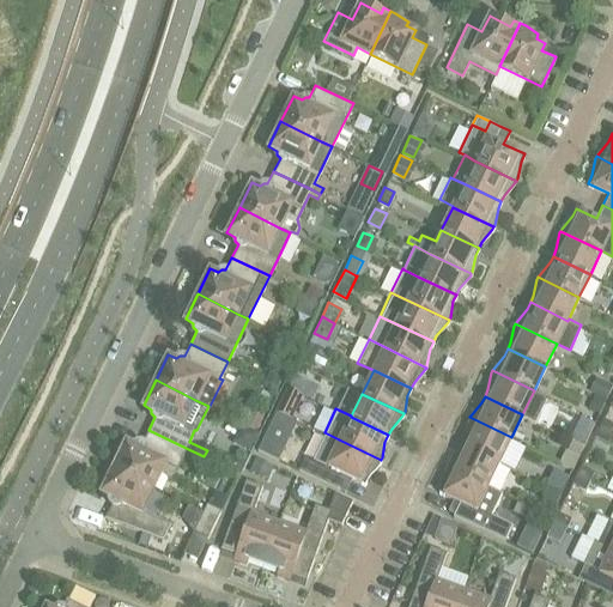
[(499,461),(511,437),(469,417),(468,419),(466,436),(462,442),(499,461)]
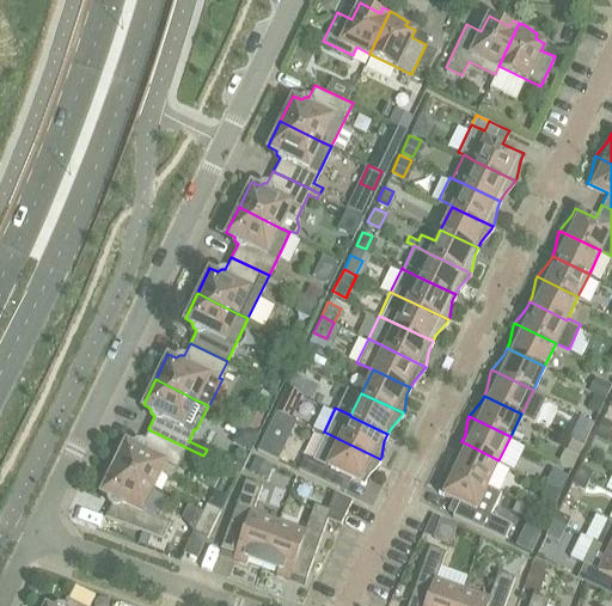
[(611,420),(603,416),(598,426),(611,432),(611,429),(611,420)]
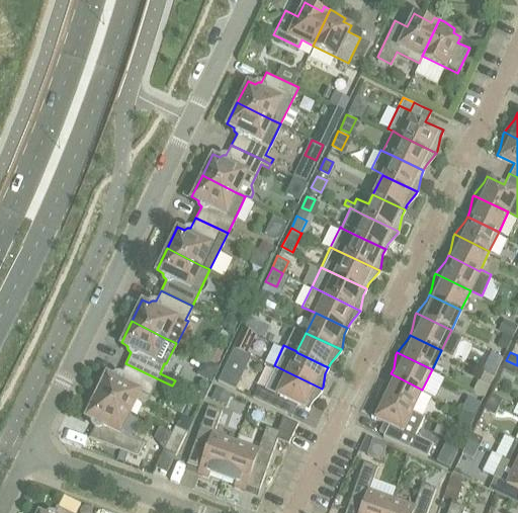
[(500,363),(499,362),(489,357),(483,368),(494,374),(500,363)]
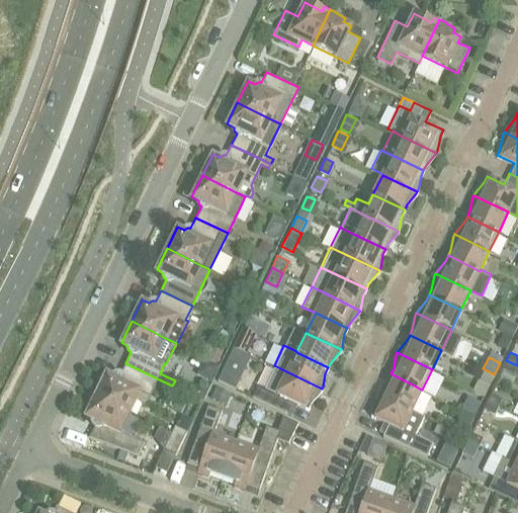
[(517,365),(506,360),(503,367),(514,372),(517,365)]
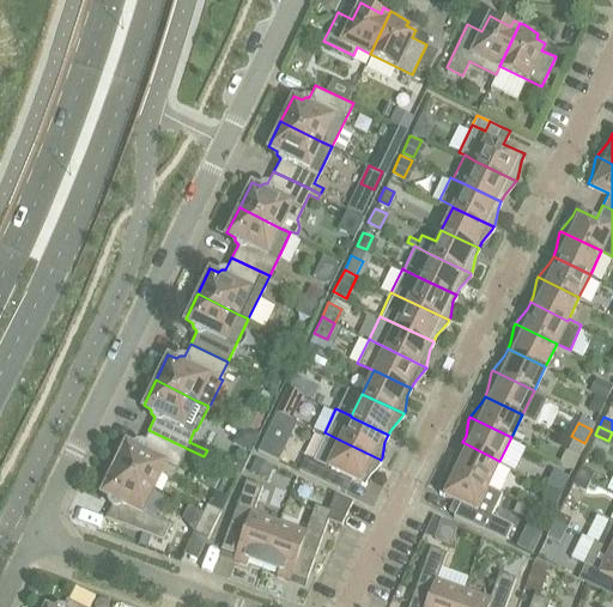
[(134,444),(126,441),(114,466),(155,486),(161,471),(171,477),(183,453),(202,461),(204,456),(186,448),(149,430),(143,442),(138,442),(134,444)]
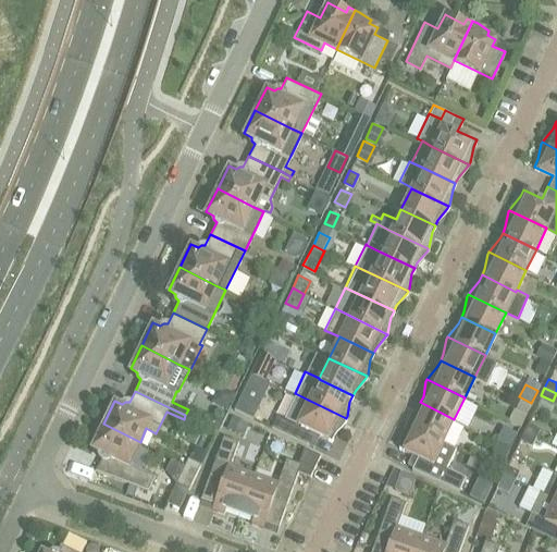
[(345,420),(346,418),(308,400),(295,393),(284,416),(277,413),(272,425),(307,442),(312,430),(332,439),(335,432),(345,420)]
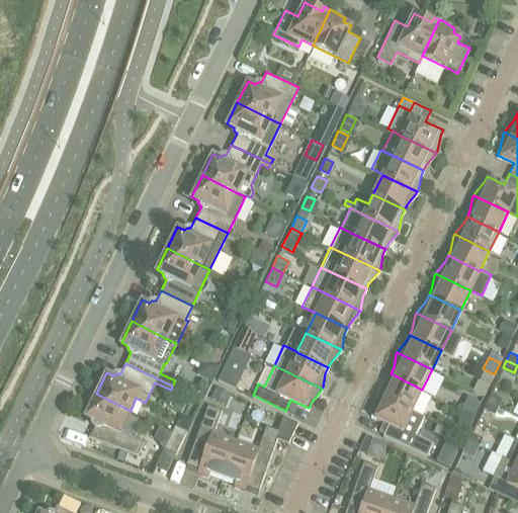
[(378,391),(377,392),(413,409),(422,390),(391,373),(387,379),(378,391)]
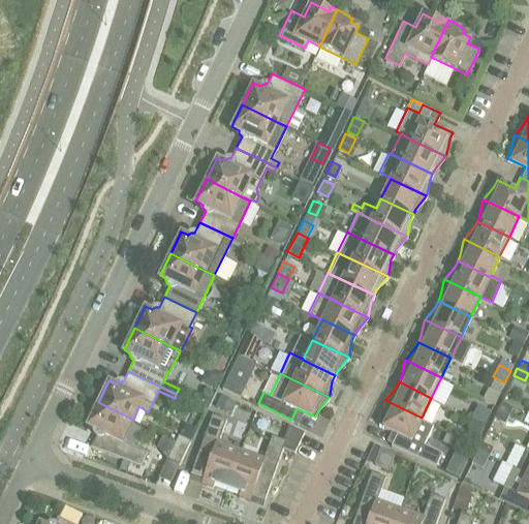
[(500,391),(488,386),(483,397),(494,402),(500,391)]
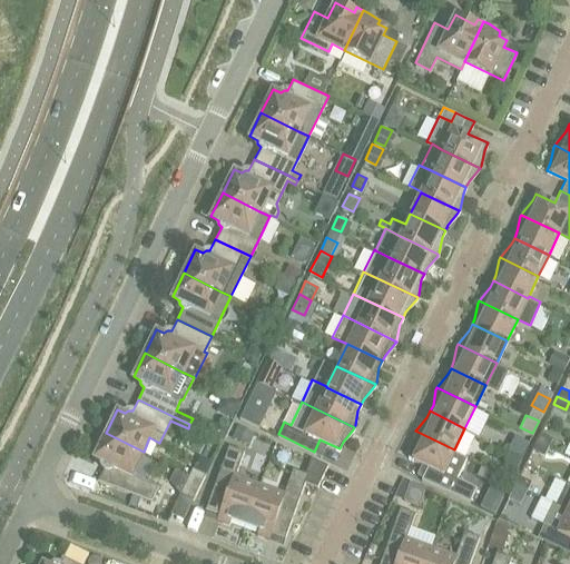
[(467,455),(454,449),(415,431),(414,433),(412,448),(409,455),(428,465),(422,477),(431,482),(470,498),(477,485),(457,476),(467,455)]
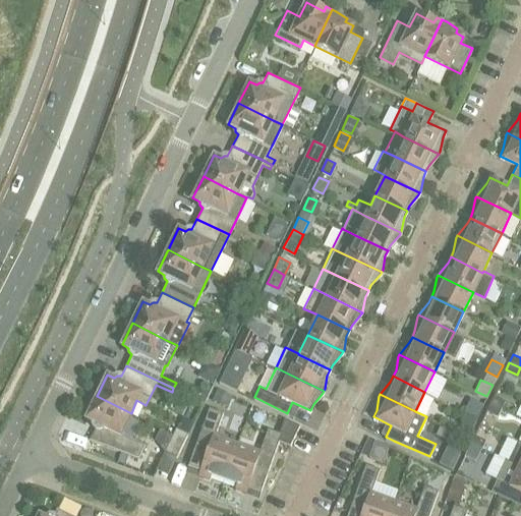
[(494,394),(490,401),(501,407),(505,399),(494,394)]
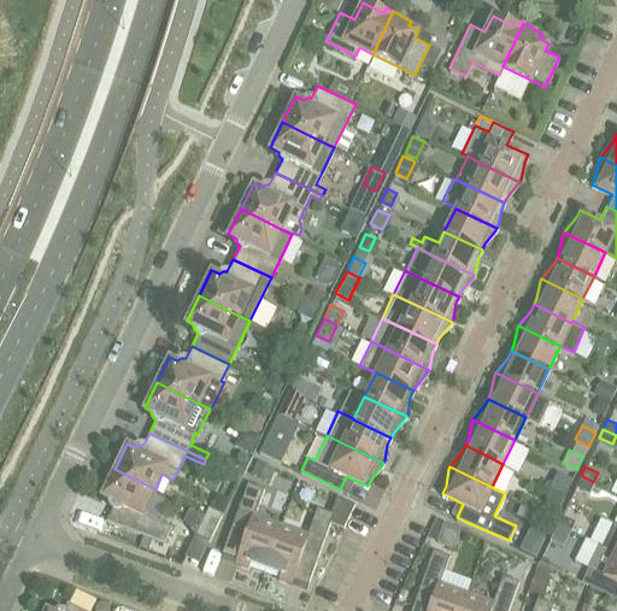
[(144,512),(156,489),(115,469),(103,494),(111,499),(110,500),(110,501),(111,503),(111,504),(112,505),(113,506),(107,518),(164,540),(171,526),(144,512)]
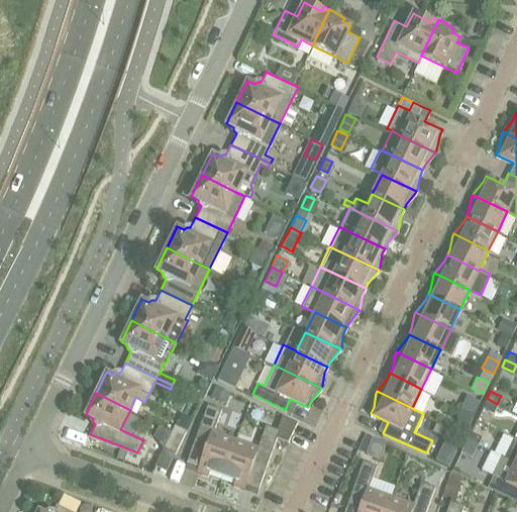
[(497,404),(487,398),(483,406),(494,411),(497,404)]
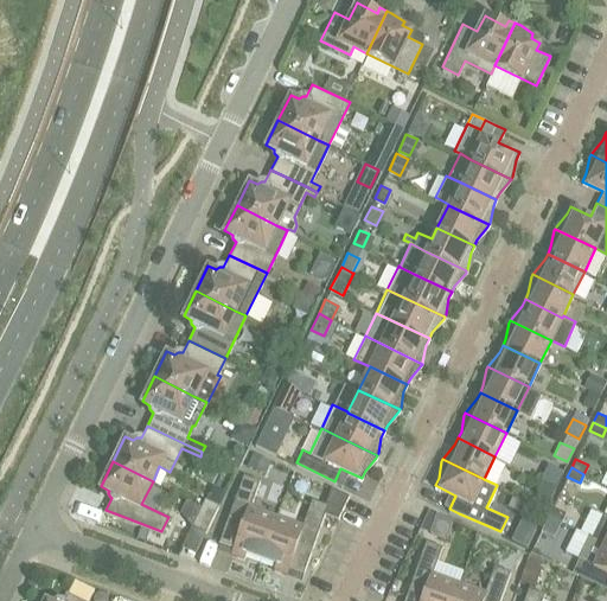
[(261,556),(275,517),(249,507),(260,479),(243,473),(217,547),(244,556),(246,550),(261,556)]
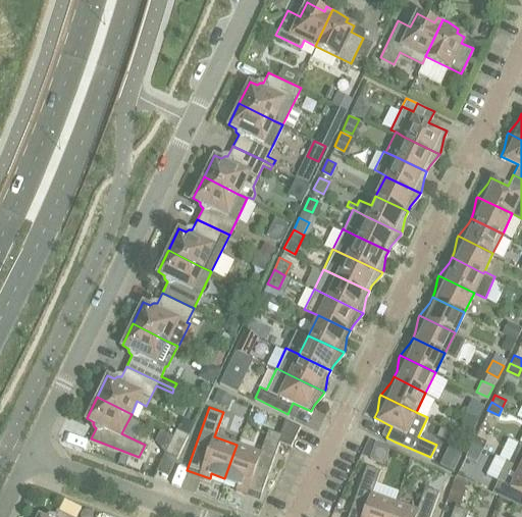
[(471,427),(476,417),(466,412),(461,422),(471,427)]
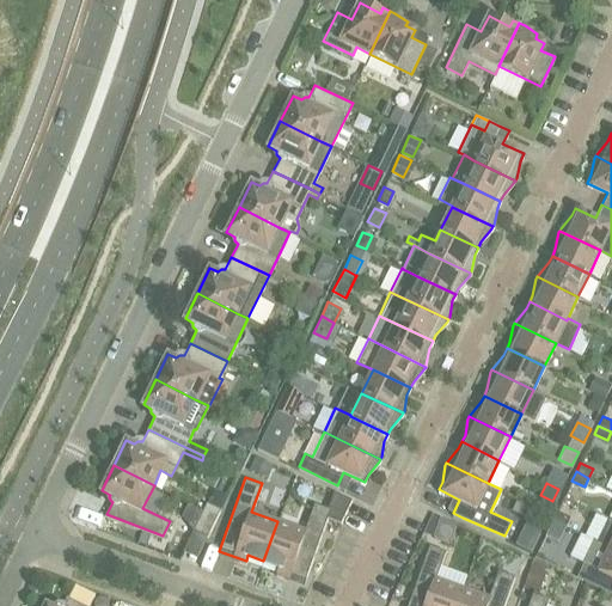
[(304,530),(277,521),(263,561),(279,567),(276,571),(304,582),(328,516),(341,521),(352,499),(335,490),(329,507),(314,502),(304,530)]
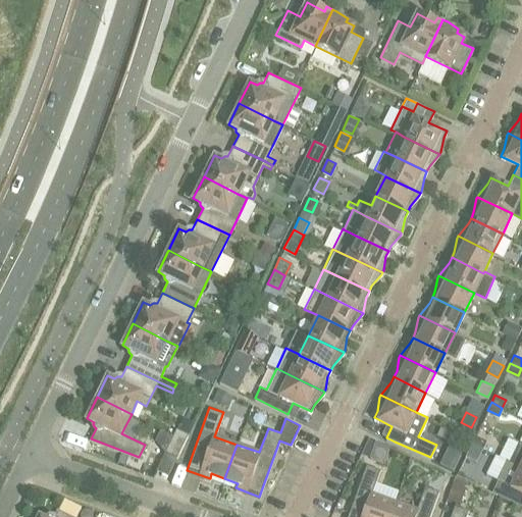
[(176,427),(165,451),(176,457),(188,433),(176,427)]
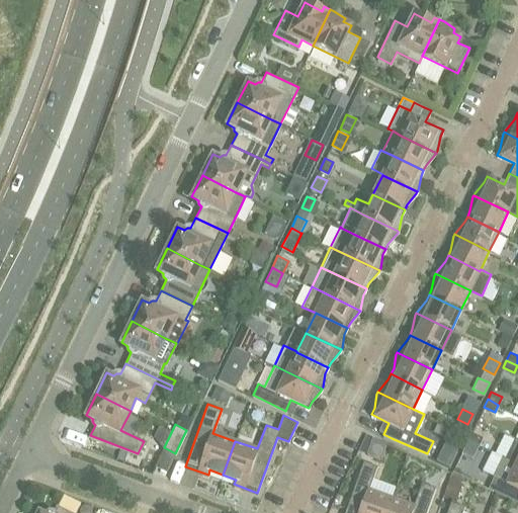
[(471,431),(468,438),(479,443),(483,436),(471,431)]
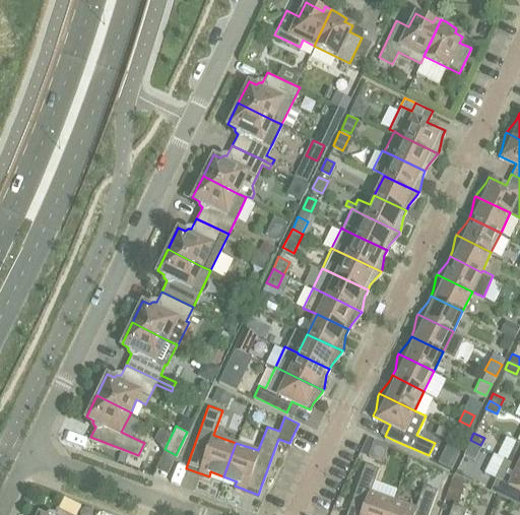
[(507,458),(519,464),(519,440),(517,439),(507,458)]
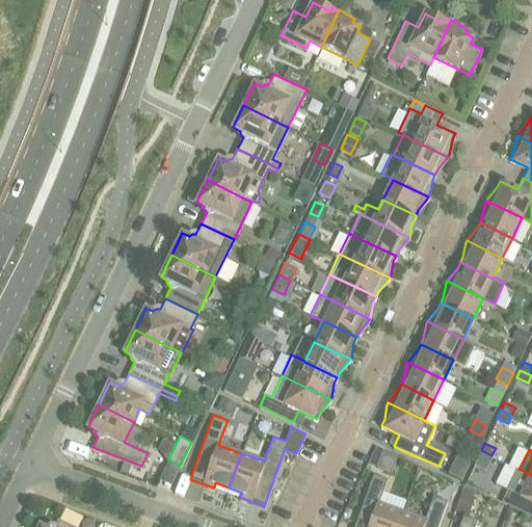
[(491,455),(481,450),(477,458),(488,464),(491,455)]
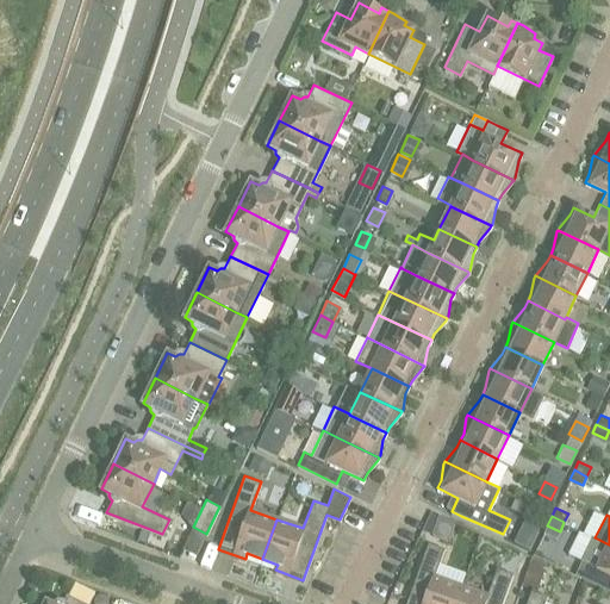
[(580,558),(583,558),(576,573),(609,589),(609,545),(595,537),(591,535),(580,558)]
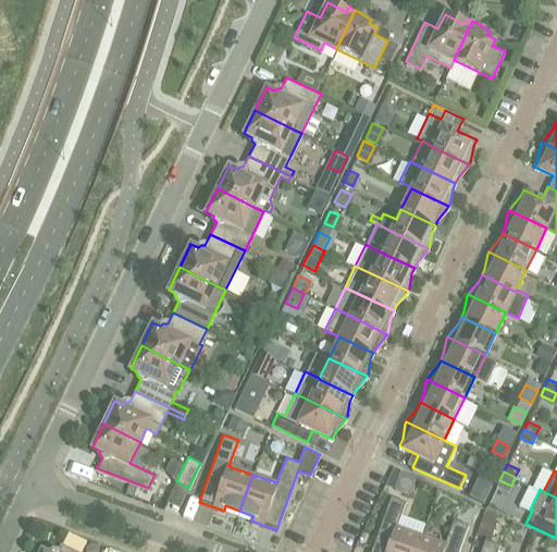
[(370,551),(413,551),(420,535),(396,527),(406,501),(391,495),(370,551)]
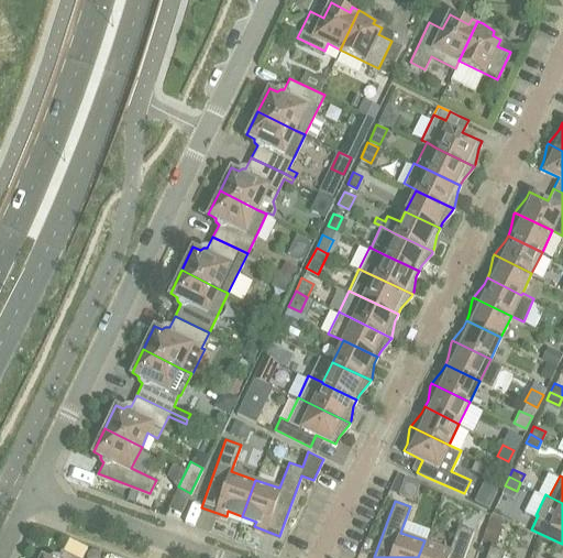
[(424,540),(418,557),(462,557),(473,529),(459,524),(449,549),(424,540)]
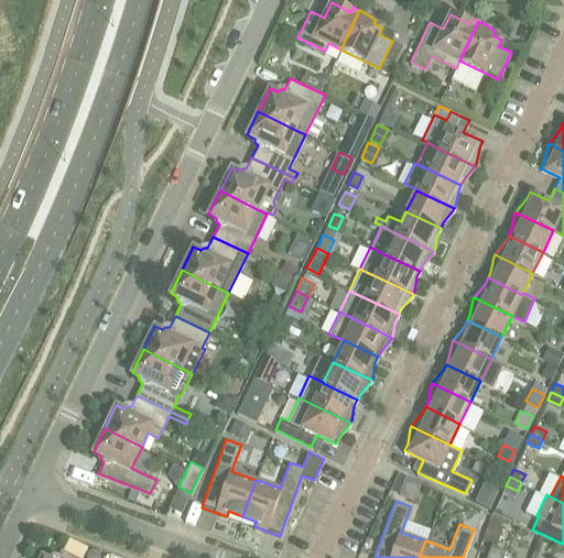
[(502,557),(506,550),(490,545),(485,557),(502,557)]
